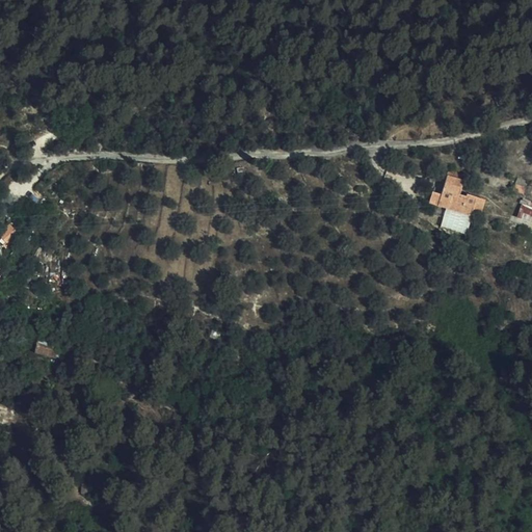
[(432,193),(429,203),(456,212),(471,216),(473,210),(481,212),(484,202),(467,195),(466,197),(458,195),(463,178),(447,173),(441,195),(432,193)]
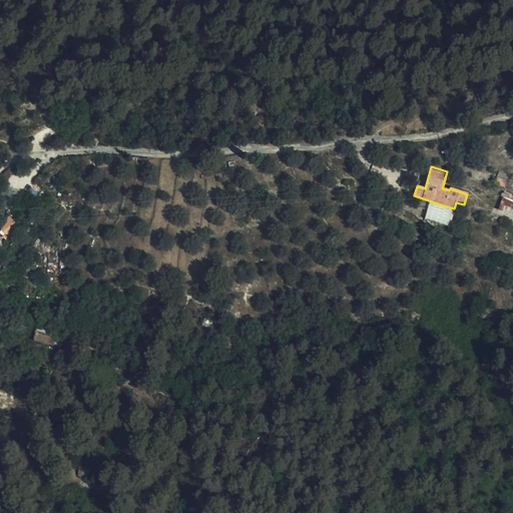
[(504,185),(508,175),(498,172),(495,182),(504,185)]
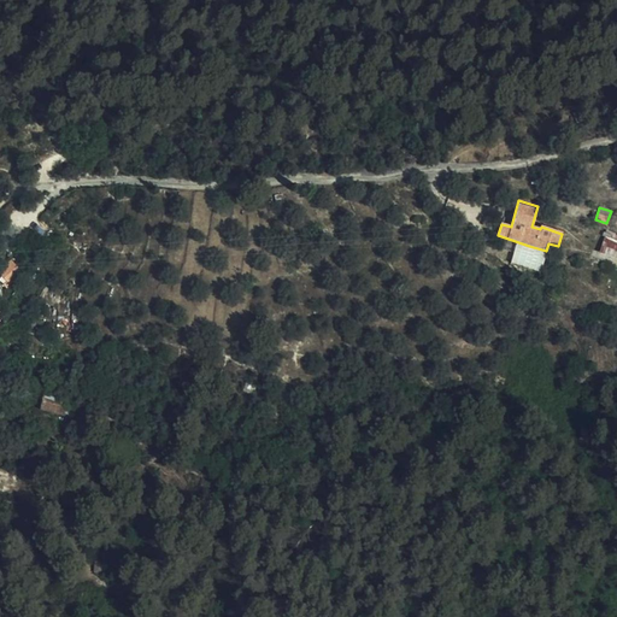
[(600,252),(616,257),(616,235),(606,231),(600,252)]
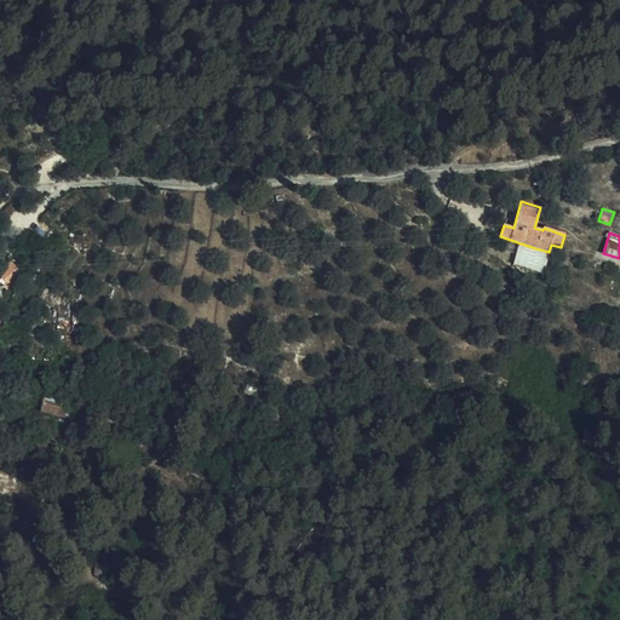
[(0,271),(0,274),(9,285),(22,274),(12,262),(0,271)]
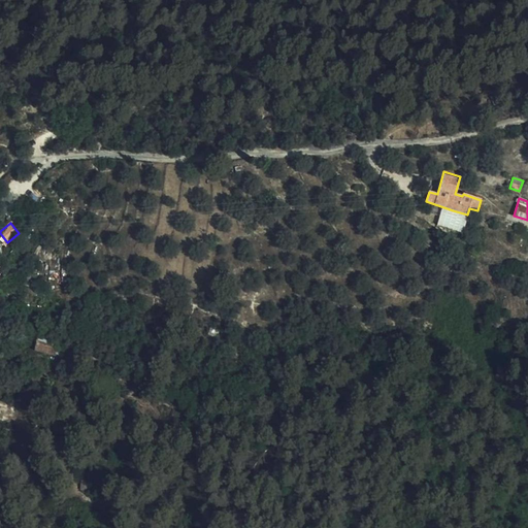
[(517,234),(518,229),(504,224),(502,230),(517,234)]
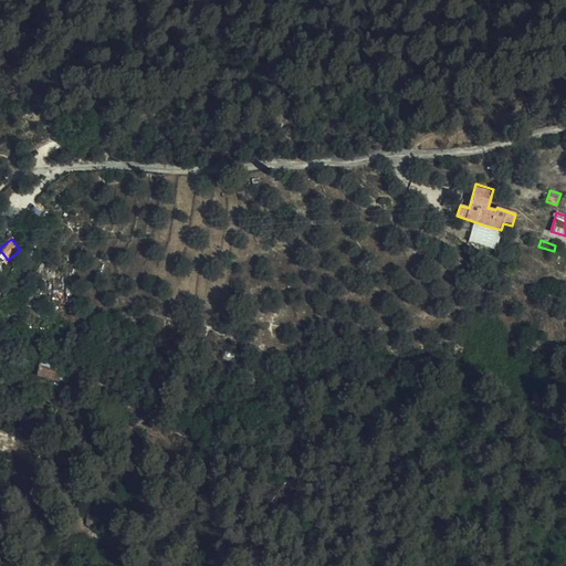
[(227,362),(244,368),(249,359),(231,353),(227,362)]
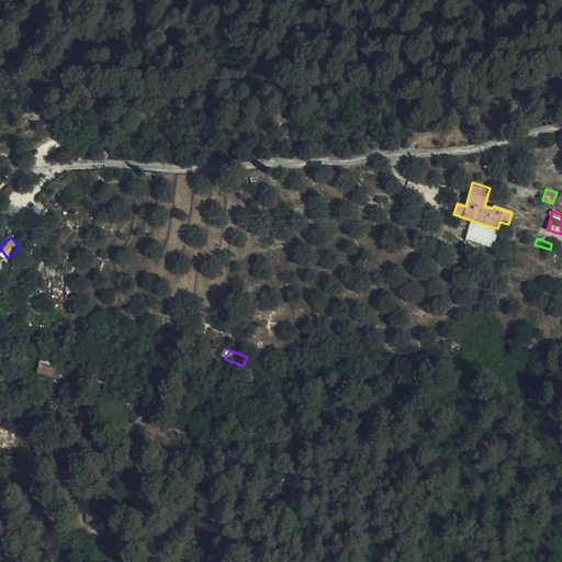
[(58,377),(62,362),(62,361),(41,356),(37,372),(58,377)]
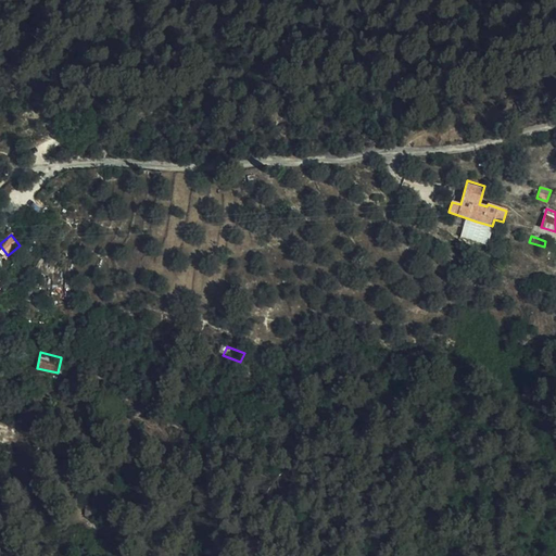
All buildings are outlined.
